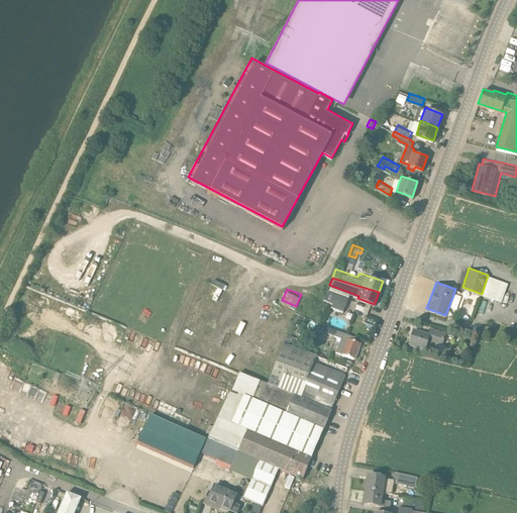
[(342,311),(347,299),(327,291),(323,300),(332,304),(330,307),(342,311)]
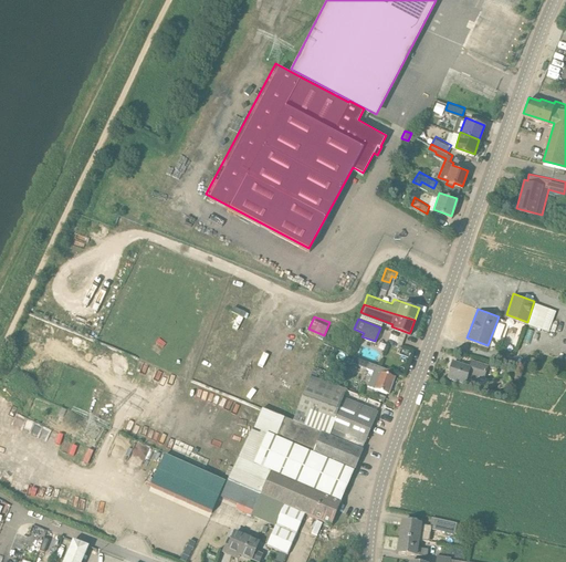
[(483,376),(489,362),(471,356),(469,364),(453,358),(448,375),(465,381),(475,384),(478,375),(483,376)]
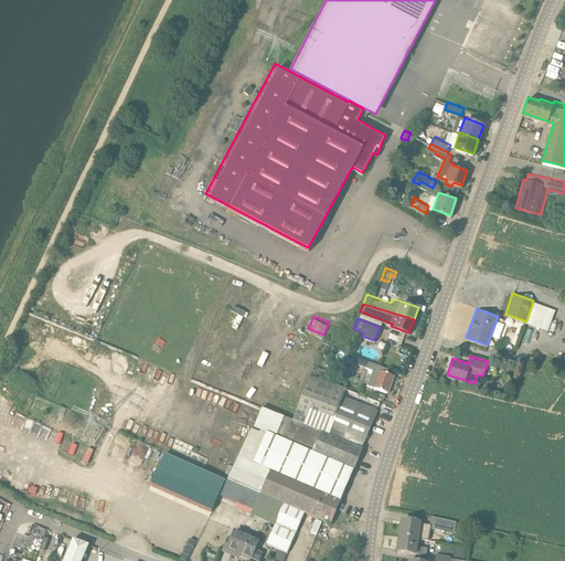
[(388,390),(394,373),(386,370),(388,367),(368,359),(365,366),(371,368),(365,382),(373,384),(372,385),(388,390)]
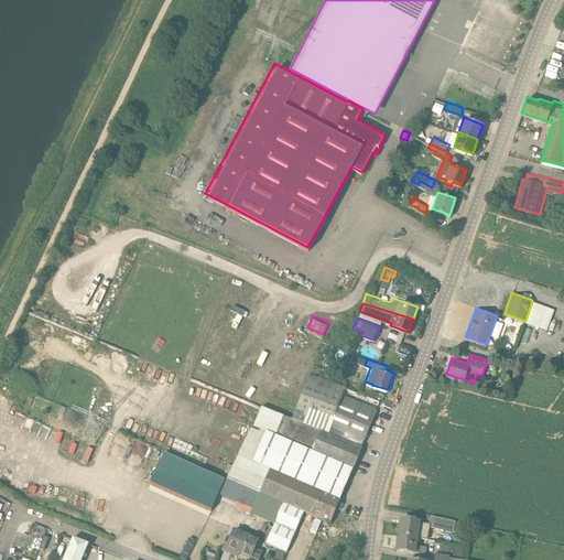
[(507,372),(509,365),(497,362),(496,367),(507,372)]
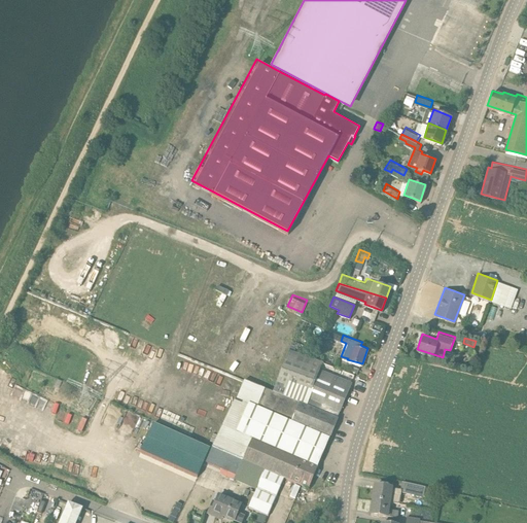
[(340,409),(352,380),(319,367),(322,359),(288,347),(285,357),(272,388),(299,399),(300,399),(306,403),(308,396),(330,405),(340,409)]
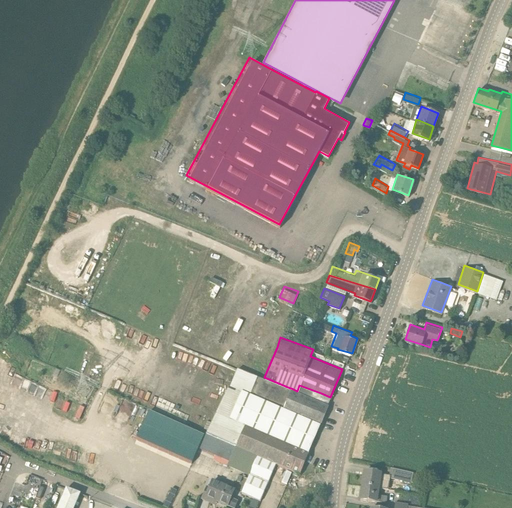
[(306,450),(317,422),(282,408),(249,394),(257,374),(238,367),(206,431),(236,444),(245,423),(306,450)]
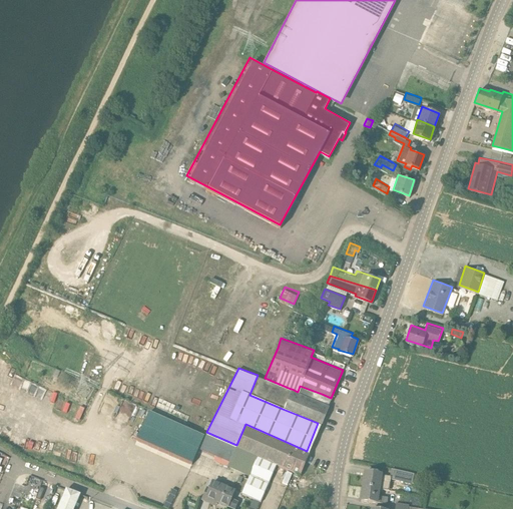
[(291,389),(265,378),(258,375),(249,395),(283,409),(318,423),(321,424),(329,405),(298,392),(292,389),(291,389)]
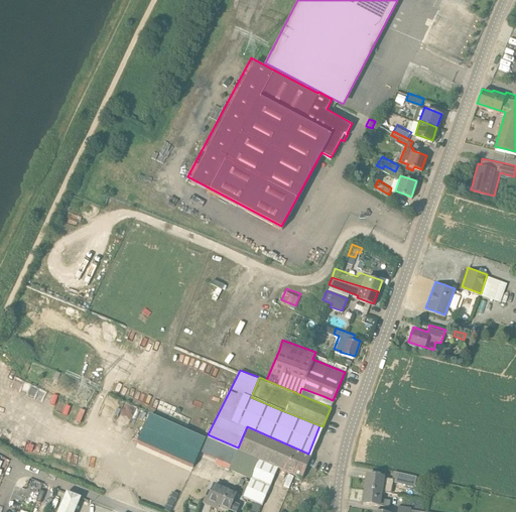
[(204,436),(146,411),(134,439),(190,465),(204,436)]
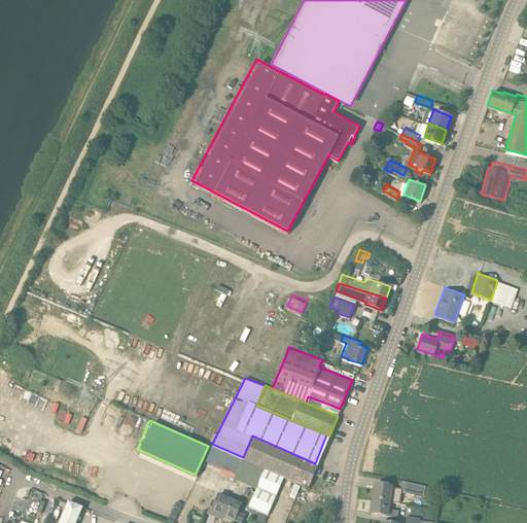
[(317,464),(315,463),(252,436),(243,457),(265,467),(285,476),(308,486),(317,464)]
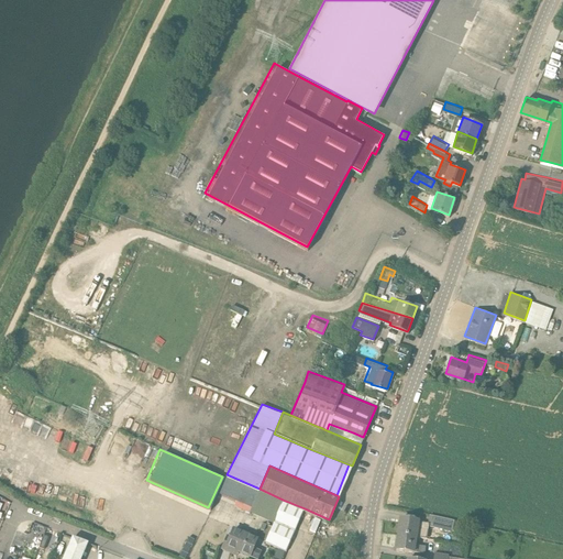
[(227,474),(219,491),(252,505),(260,489),(227,474)]
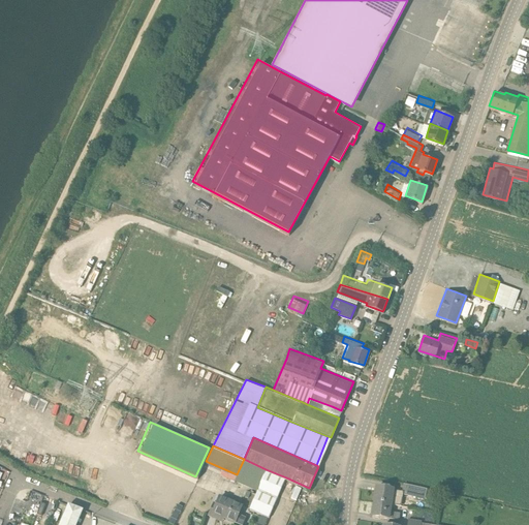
[(286,477),(266,469),(259,484),(249,510),(269,518),(286,477)]
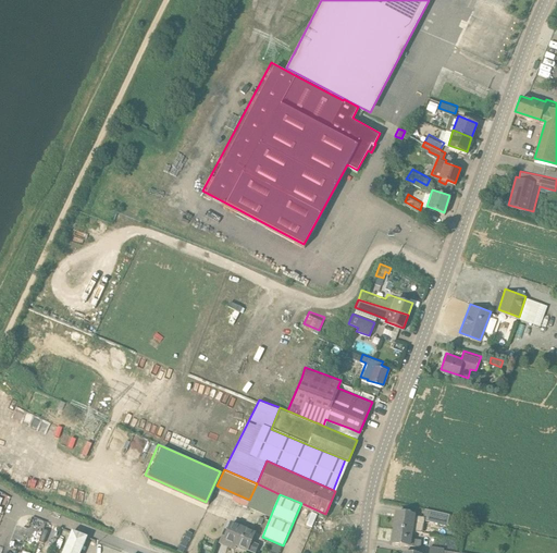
[(447,519),(449,513),(435,510),(433,519),(447,523),(447,519)]
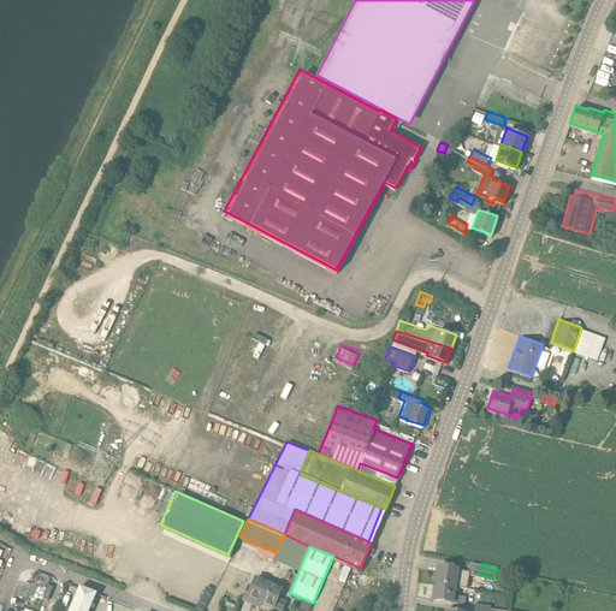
[(457,575),(468,577),(469,569),(458,568),(458,567),(438,564),(436,582),(456,586),(457,575)]
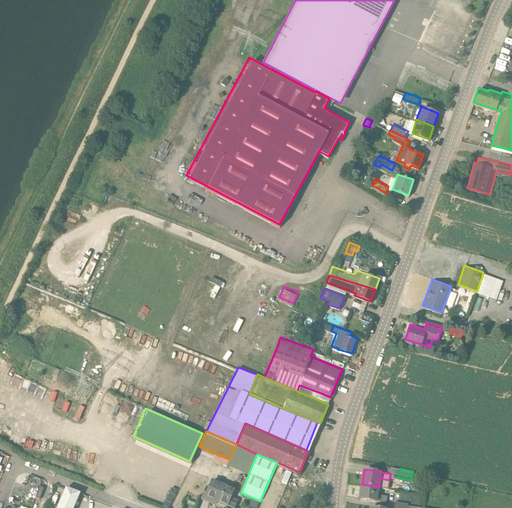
[(227,503),(227,502),(235,505),(238,498),(231,495),(234,486),(212,477),(208,487),(206,486),(202,496),(209,500),(211,496),(227,503)]
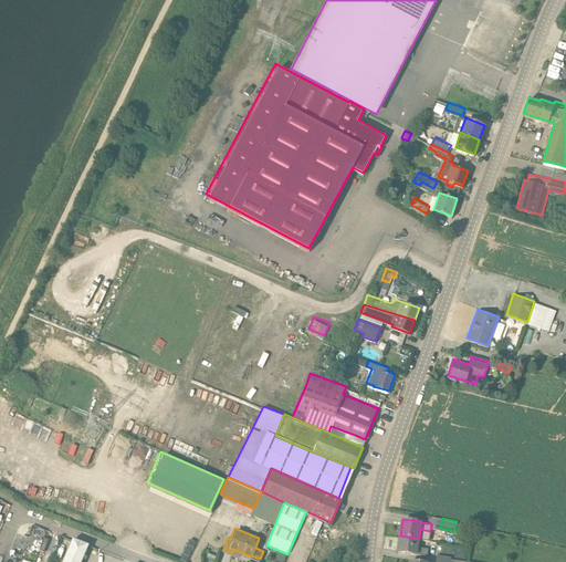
[(427,553),(428,547),(418,544),(419,539),(400,536),(398,549),(417,552),(427,553)]
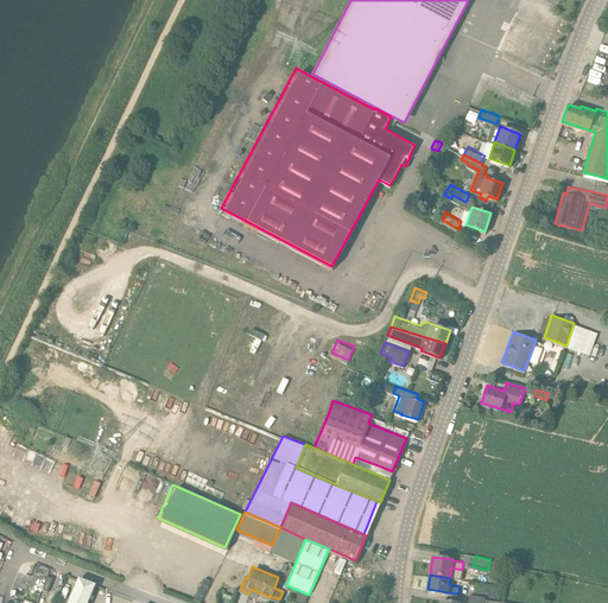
[(89,597),(95,583),(78,576),(67,602),(86,602),(89,597)]
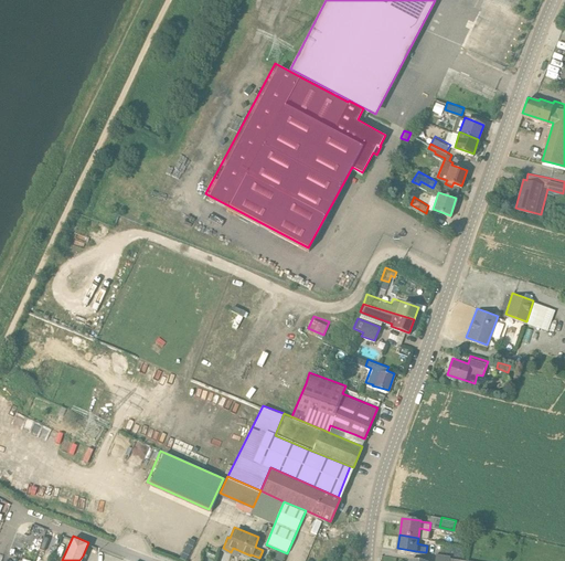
[(182,554),(189,557),(194,538),(188,536),(182,554)]
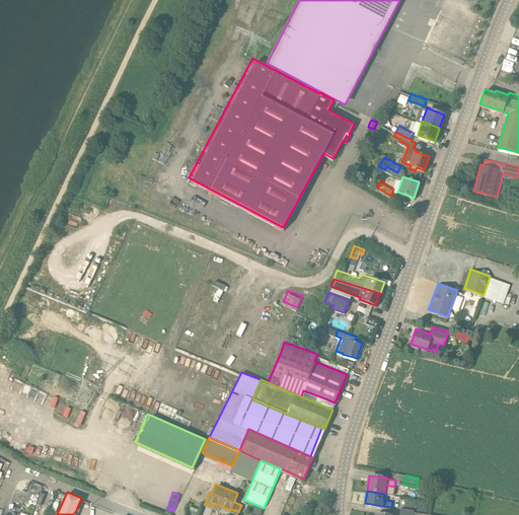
[(399,506),(398,514),(401,514),(428,514),(429,513),(412,511),(413,508),(399,506)]
